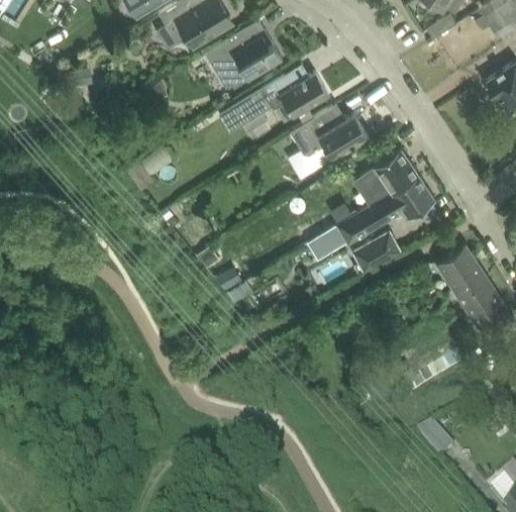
[(125,0),(137,20),(172,0),(125,0)]
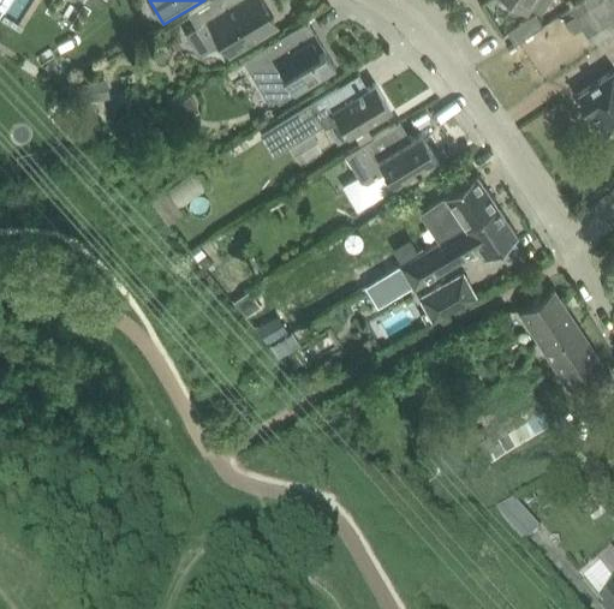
[(200,31),(186,39),(200,60),(213,53),(227,43),(236,55),(252,46),(273,33),(266,21),(269,18),(258,0),(250,0),(249,0),(248,0),(220,0),(191,18),(198,30),(200,31)]
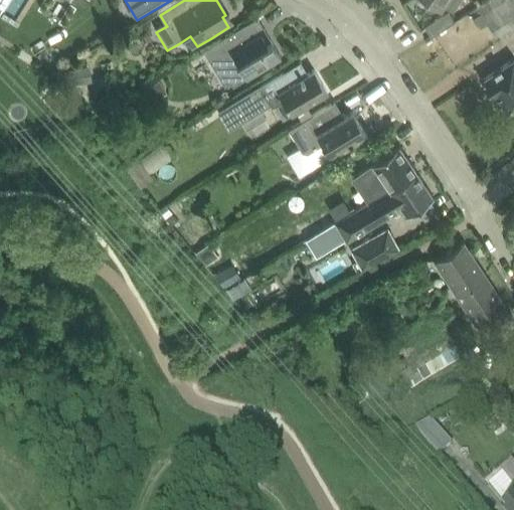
[(449,0),(426,0),(429,1),(425,5),(425,12),(431,15),(437,12),(439,8),(442,10),(444,8),(449,0)]
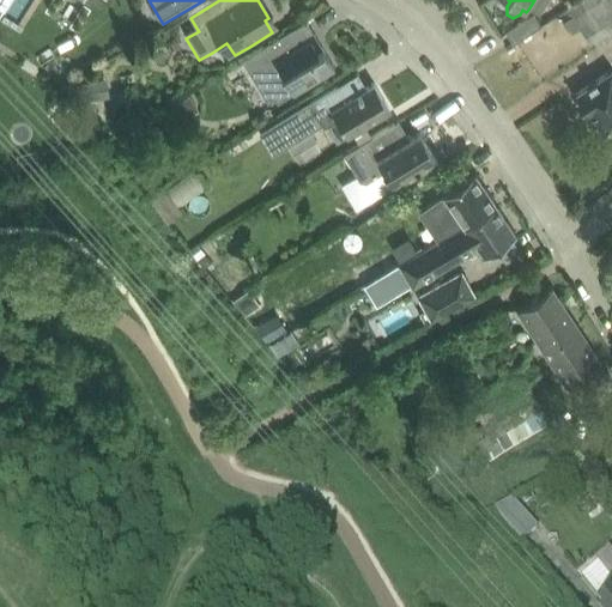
[(551,0),(534,0),(528,10),(540,18),(551,0)]
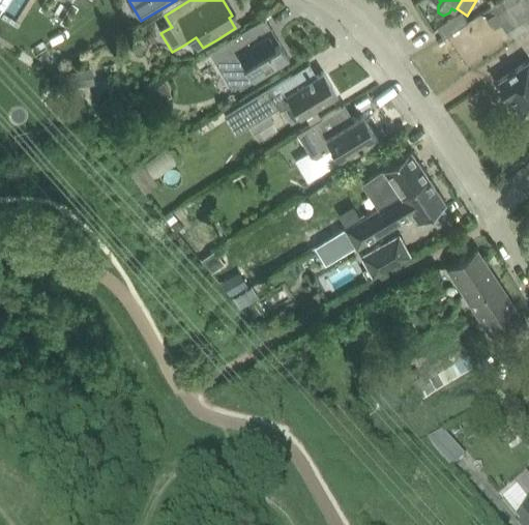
[(528,0),(504,0),(492,8),(510,39),(528,28),(528,0)]
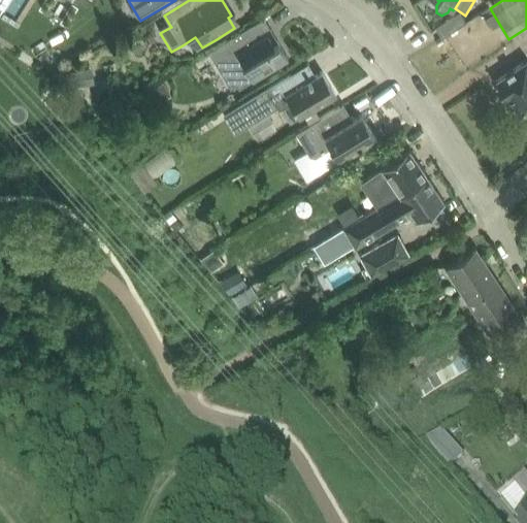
[(436,31),(443,42),(467,26),(460,15),(436,31)]
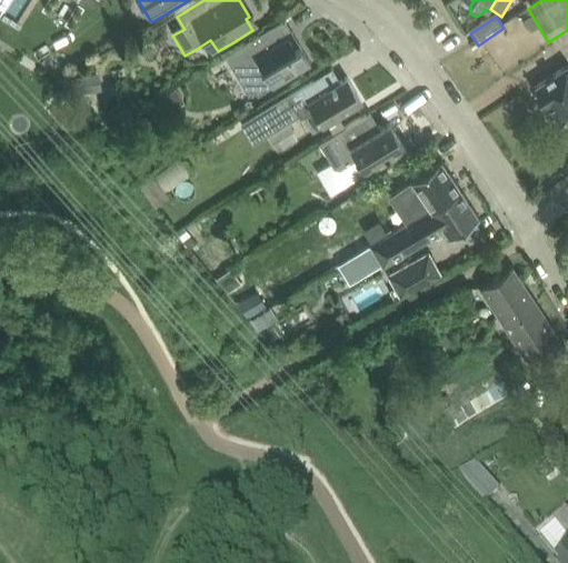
[(226,59),(241,86),(250,99),(257,96),(259,99),(276,89),(273,86),(286,78),(288,81),(312,67),(301,48),(297,51),(281,27),(287,24),(286,22),(226,59)]
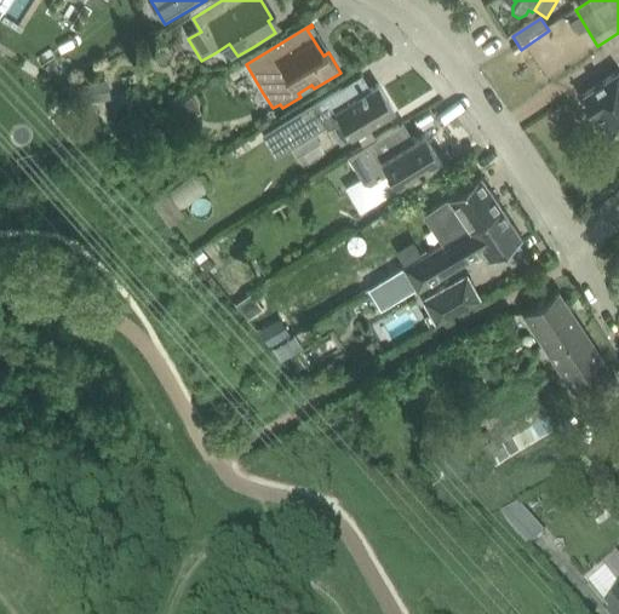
[(618,76),(601,87),(580,101),(599,128),(603,125),(613,139),(618,135),(618,76)]
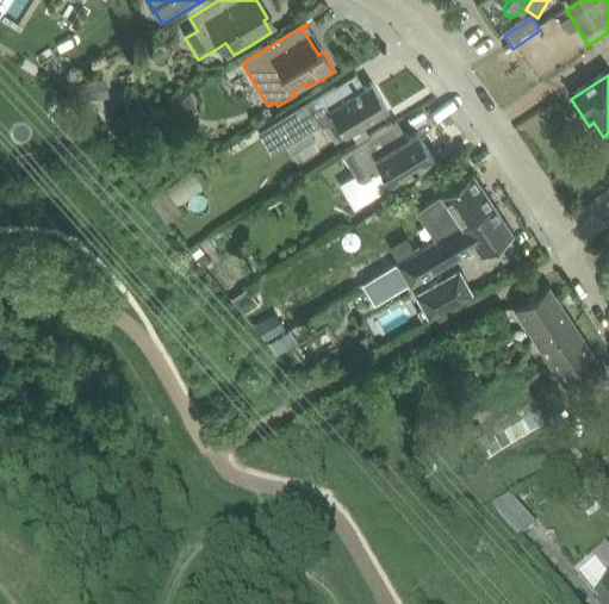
[(105,86),(86,89),(88,104),(107,100),(105,86)]
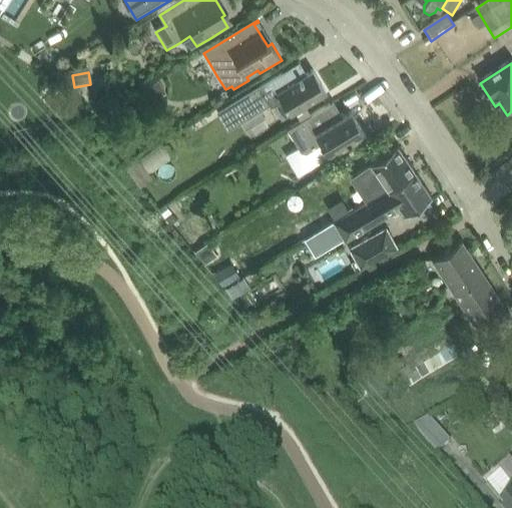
[(290,88),(283,76),(219,114),(229,131),(242,123),(245,128),(264,117),(261,112),(270,107),(272,110),(276,108),(283,103),(292,117),(328,95),(315,73),(290,88)]
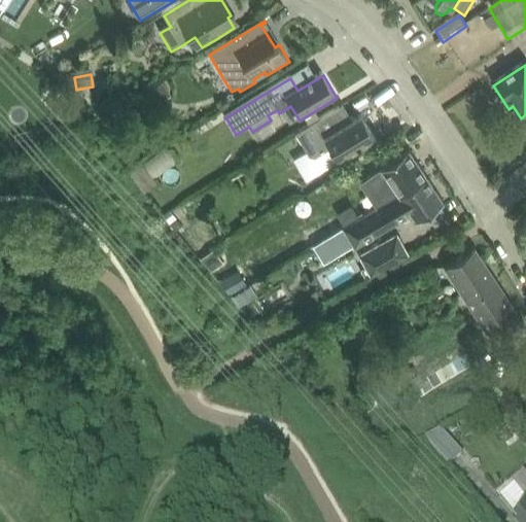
[(164,87),(145,98),(152,111),(172,100),(164,87)]
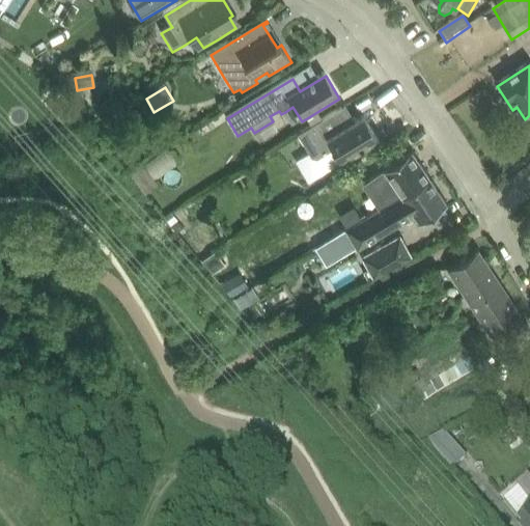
[(302,121),(293,107),(285,112),(295,126),(302,121)]
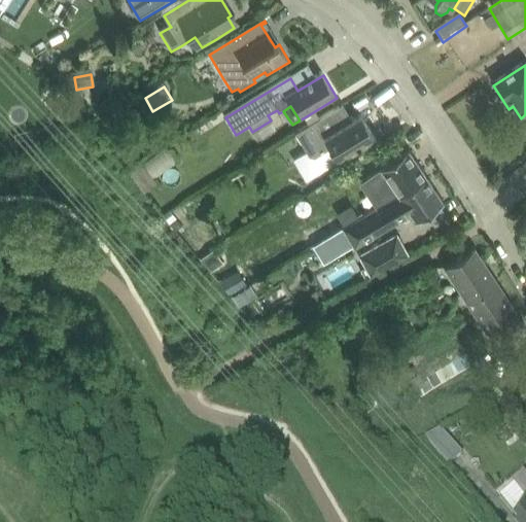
[(308,155),(294,164),(307,185),(341,165),(359,153),(378,142),(362,117),(343,130),(340,126),(346,120),(340,110),(322,120),(296,136),(308,155)]
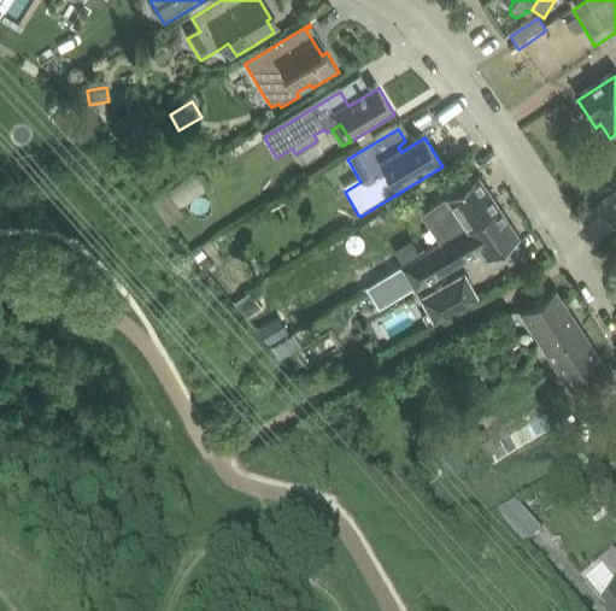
[(317,141),(295,154),(303,168),(324,154),(317,141)]
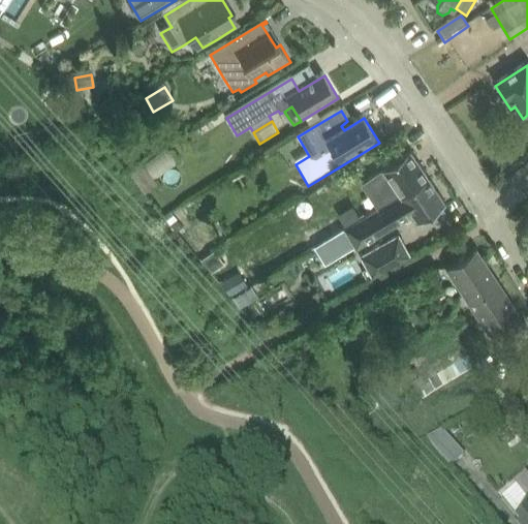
[(168,150),(145,165),(156,182),(179,166),(168,150)]
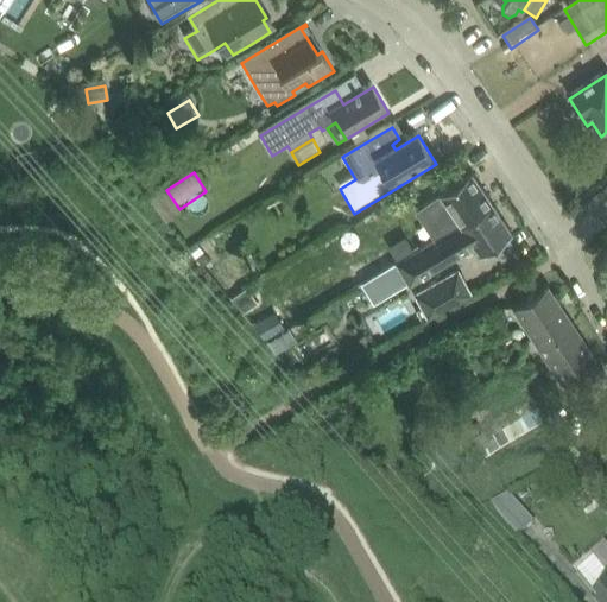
[(440,197),(424,208),(444,239),(460,228),(493,206),(473,176),(453,189),(440,197)]
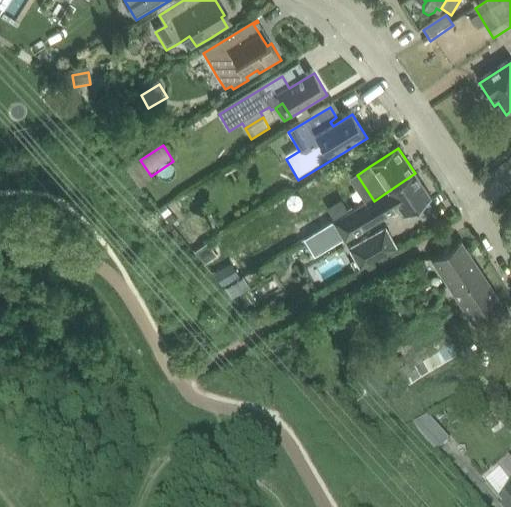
[(152,181),(137,160),(126,168),(142,189),(152,181)]
